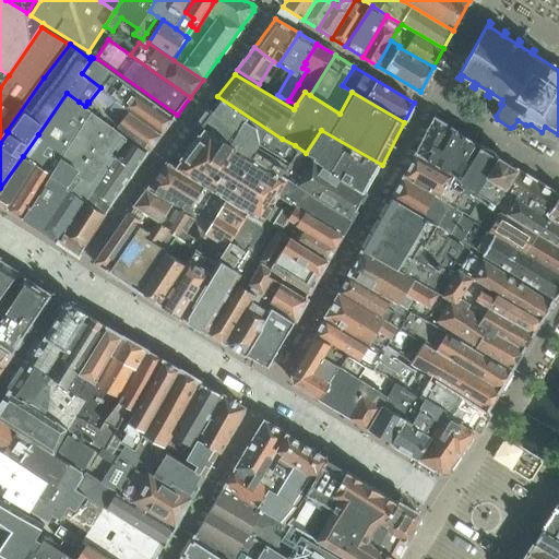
[(118,128),(150,151),(175,118),(137,91),(138,90),(121,79),(115,87),(106,81),(100,87),(88,103),(88,104),(119,127),(118,128)]
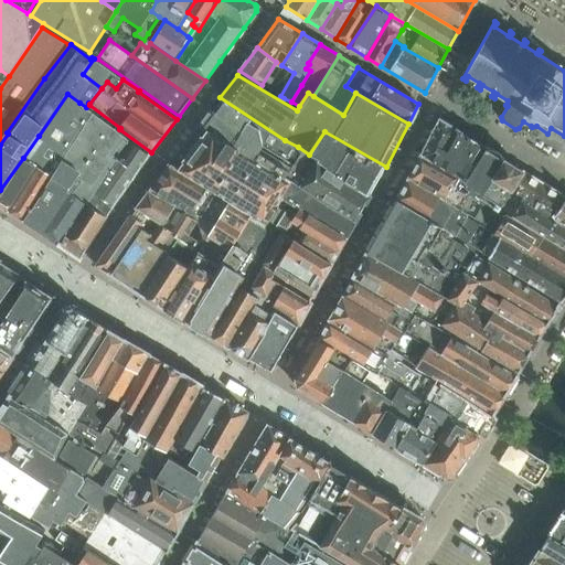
[(63,163),(88,125),(73,114),(80,103),(67,94),(39,136),(44,140),(30,161),(39,167),(9,211),(25,221),(63,163)]
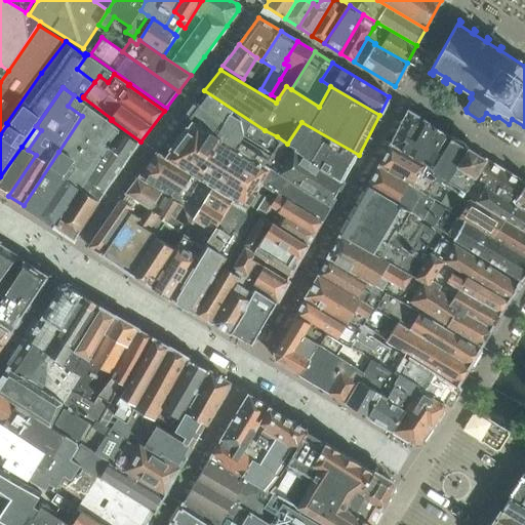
[(265,130),(204,90),(185,117),(235,147),(244,133),(257,142),(265,130)]
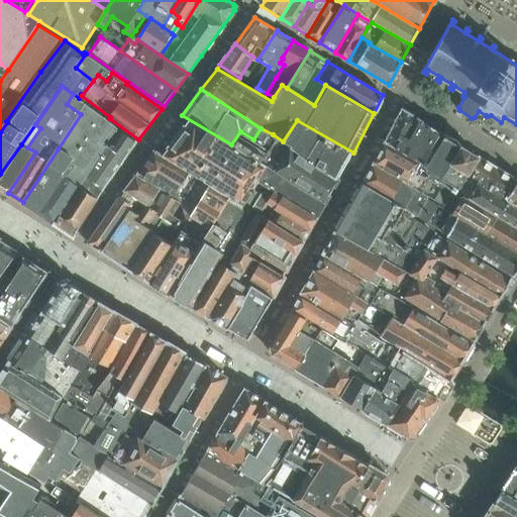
[(79,98),(73,94),(67,104),(81,114),(87,105),(79,98)]
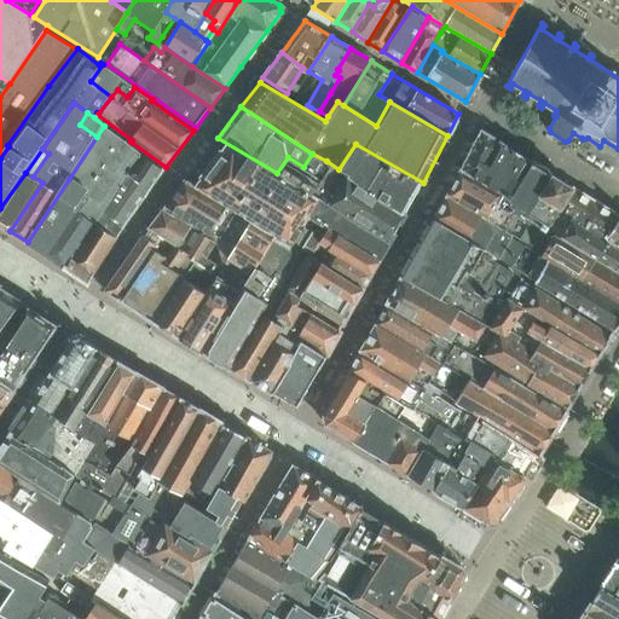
[(69,179),(28,242),(65,267),(65,266),(97,223),(134,169),(145,156),(104,126),(97,137),(69,179)]
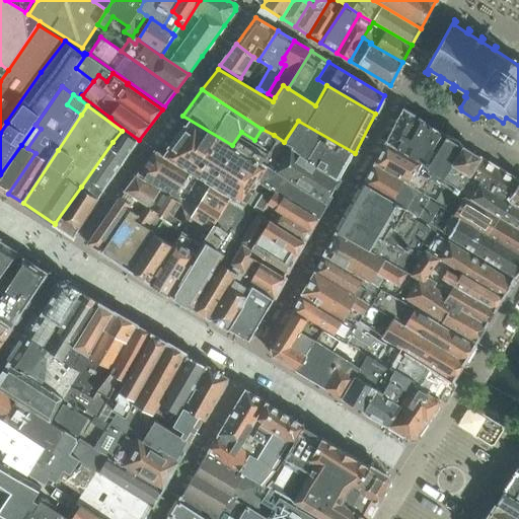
[(459,192),(480,157),(447,136),(409,112),(406,110),(404,110),(401,113),(387,143),(404,153),(402,157),(418,166),(416,169),(440,186),(443,181),(459,192)]
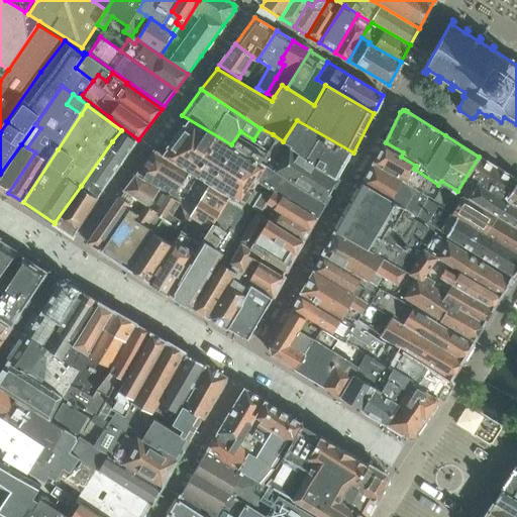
[(231,144),(182,115),(156,150),(196,178),(186,192),(189,194),(183,203),(191,208),(201,193),(206,196),(212,187),(230,198),(228,200),(241,207),(244,203),(252,208),(261,193),(253,189),(257,181),(256,181),(266,166),(261,163),(269,149),(253,139),(240,131),(231,144)]
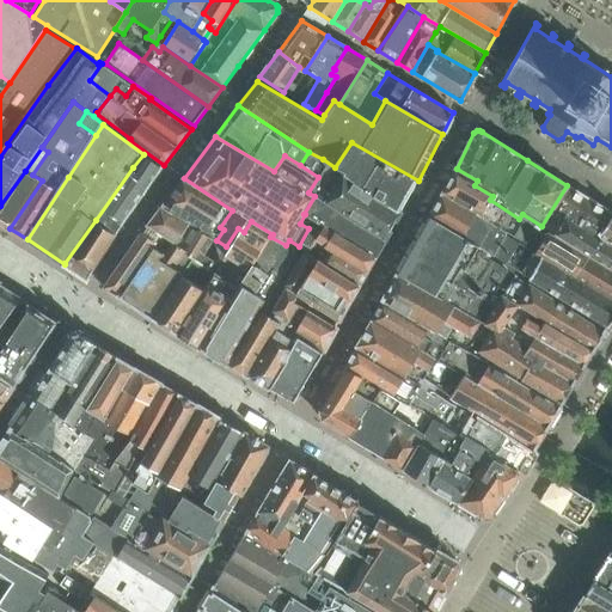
[(418,181),(352,142),(335,167),(401,210),(418,181)]
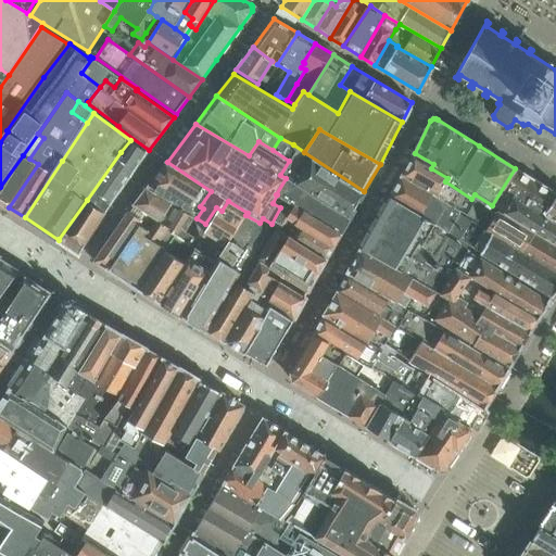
[(0,201),(9,207),(38,164),(29,159),(43,138),(38,134),(23,155),(0,187),(0,201)]
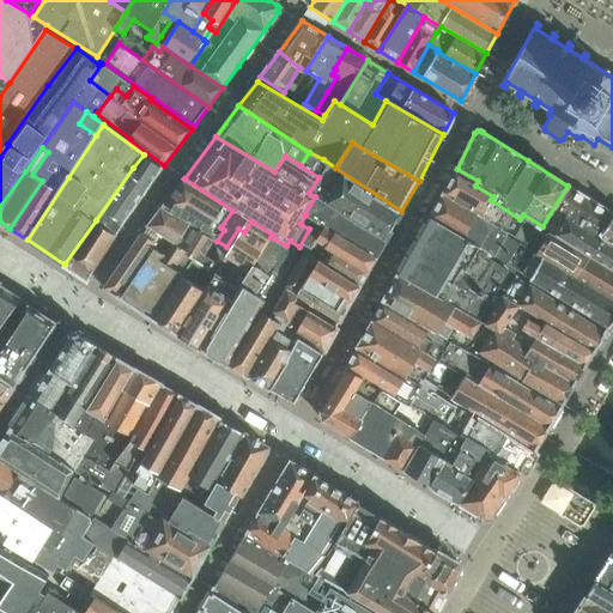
[(335,168),(309,152),(301,165),(319,177),(309,193),(386,241),(401,211),(335,168)]
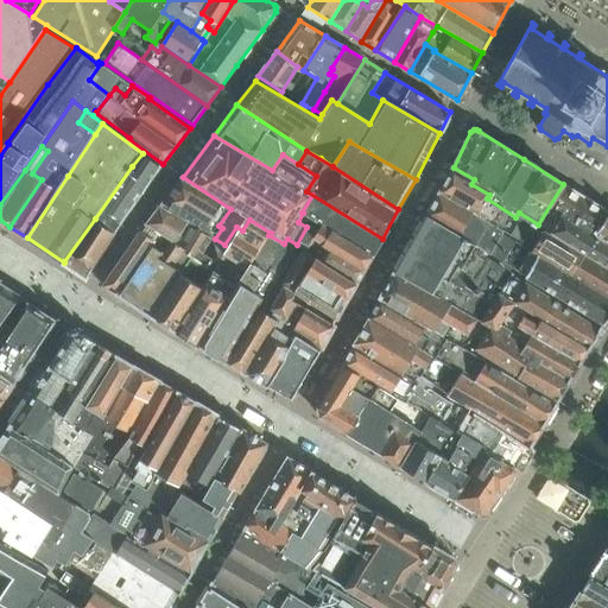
[(95,219),(114,233),(160,168),(143,153),(132,166),(95,219)]
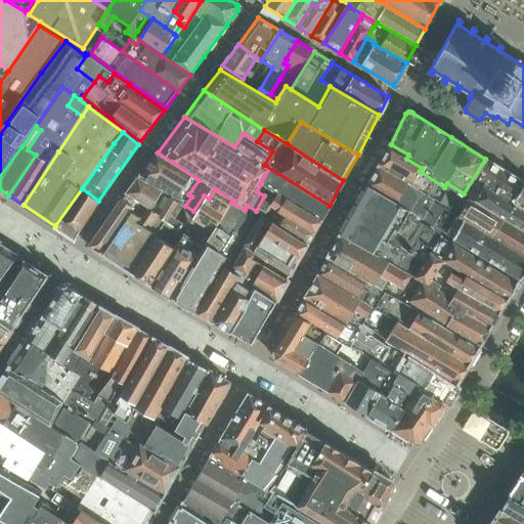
[(523,255),(523,230),(475,201),(464,194),(447,183),(444,187),(420,171),(422,168),(406,159),(408,155),(391,144),(379,167),(434,200),(523,255)]
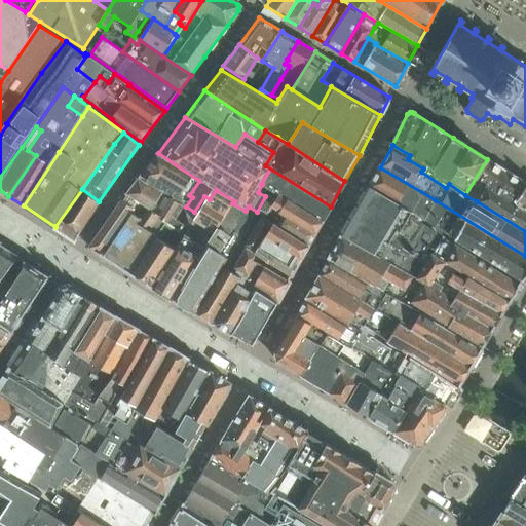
[(199,181),(158,153),(141,176),(182,201),(184,209),(186,207),(192,197),(189,195),(199,181)]
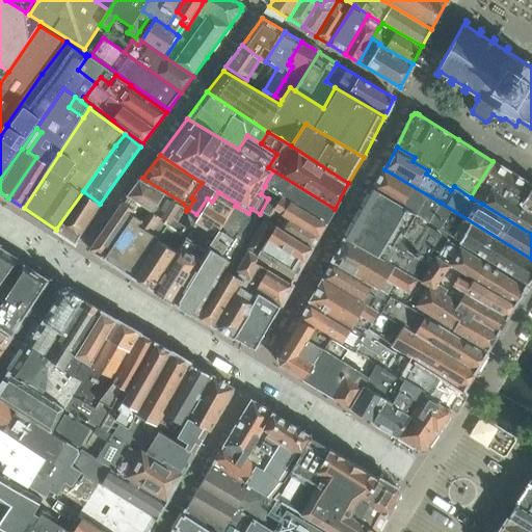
[(531,187),(531,185),(493,161),(471,196),(482,204),(483,202),(531,233),(531,210),(523,205),(531,187)]
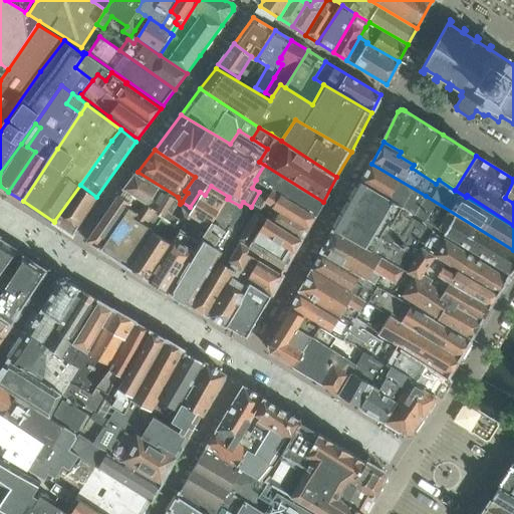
[(426,196),(371,164),(361,182),(411,212),(415,215),(426,196)]
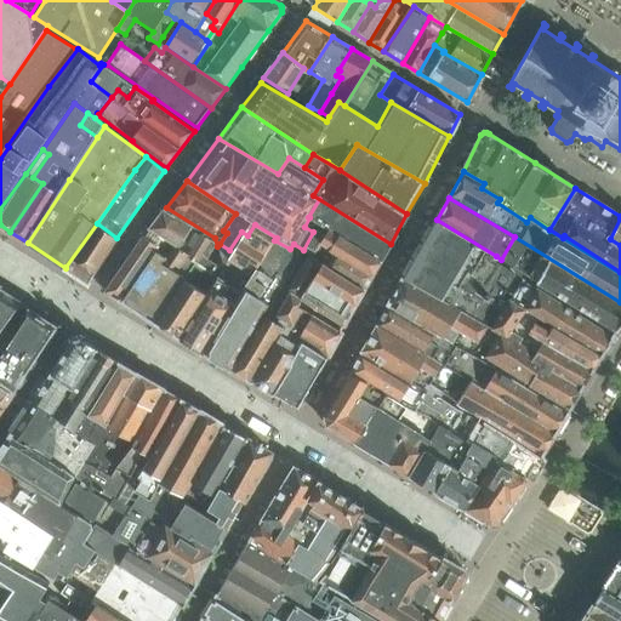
[(308,217),(309,217),(381,261),(391,244),(319,199),(308,217)]
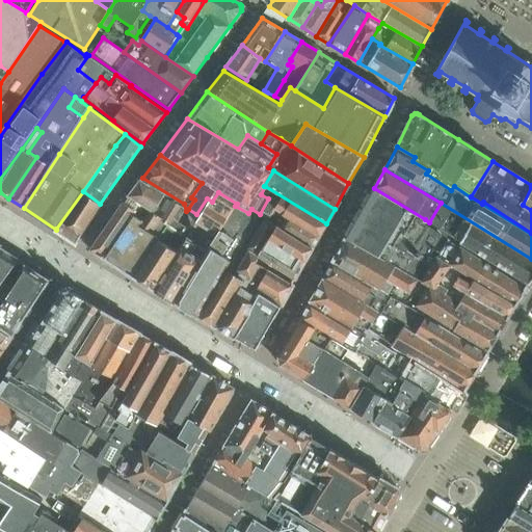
[(156,215),(167,197),(140,181),(128,196),(140,206),(102,257),(132,275),(168,223),(156,215)]
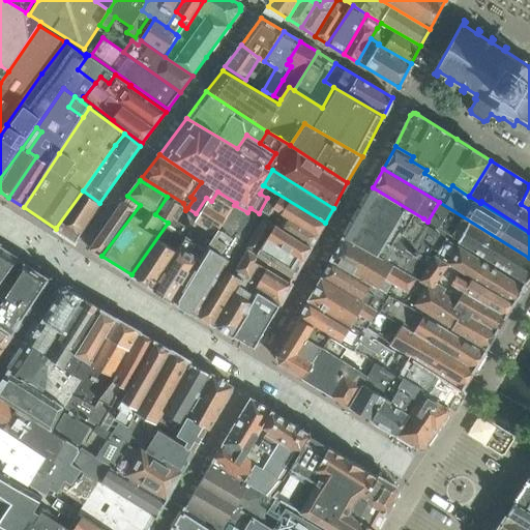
[(271,206),(318,235),(325,223),(264,185),(260,194),(267,198),(271,206)]
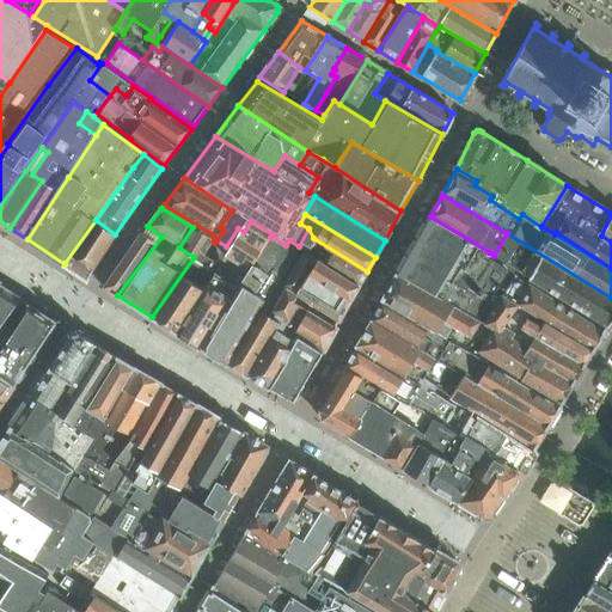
[(611,215),(601,236),(611,242),(611,215)]
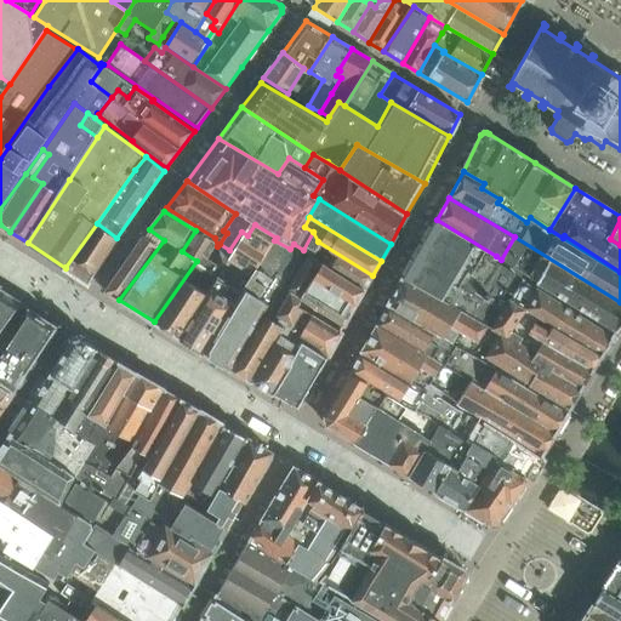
[(493,261),(496,256),(437,220),(404,278),(488,325),(494,329),(495,323),(522,279),(523,279),(493,261)]
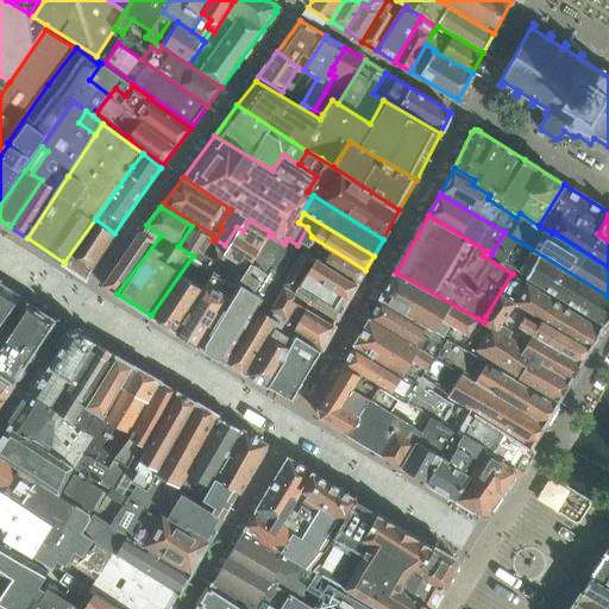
[(114,233),(95,219),(64,262),(87,277),(93,268),(100,258),(115,233),(114,233)]
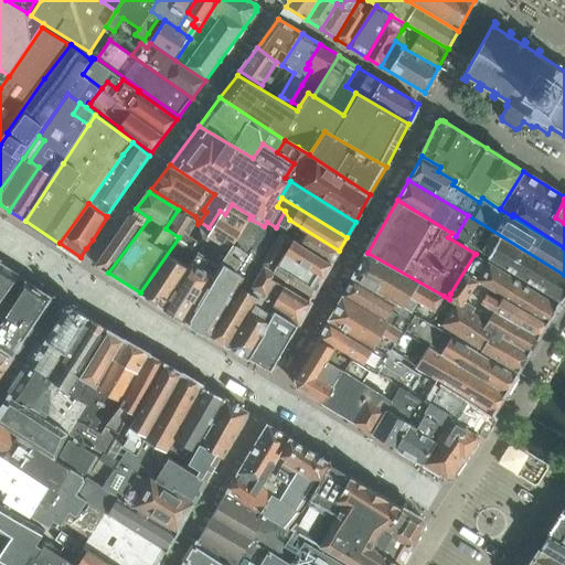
[(209,227),(200,222),(198,224),(198,225),(199,227),(205,244),(163,307),(185,322),(233,244),(249,219),(252,216),(232,204),(225,214),(220,211),(209,227)]
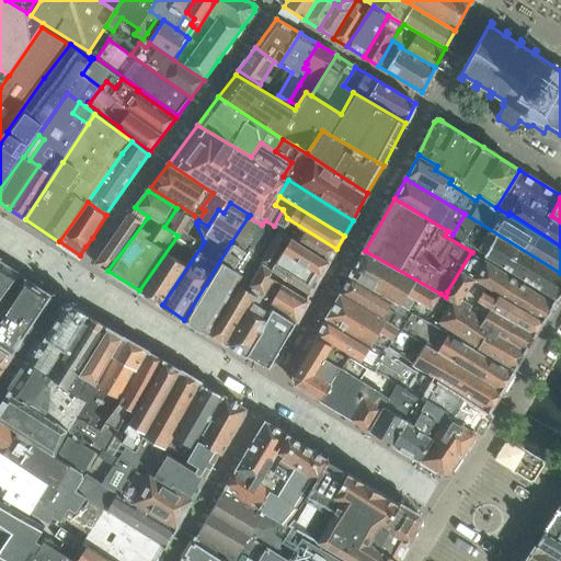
[(148,217),(135,207),(95,264),(107,271),(148,217)]
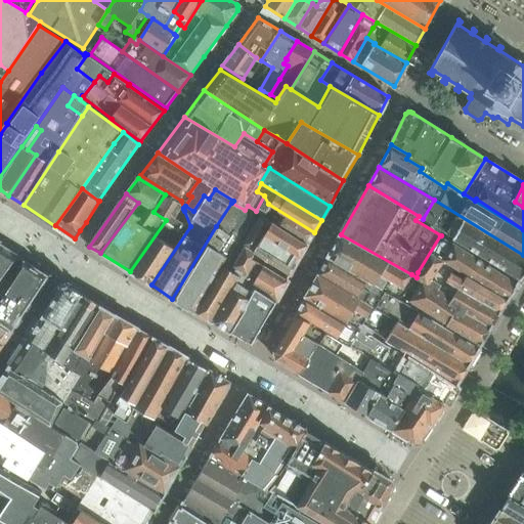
[(130,271),(151,285),(188,227),(170,216),(177,202),(165,194),(154,212),(166,220),(130,271)]
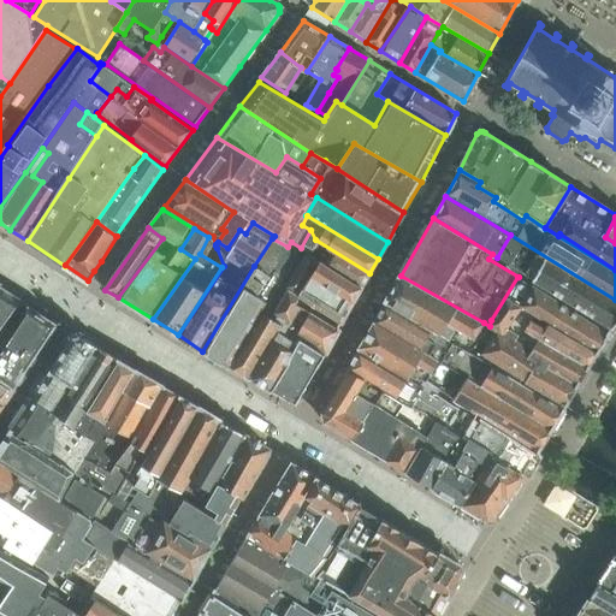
[(611,329),(615,320),(615,300),(510,235),(497,258),(533,280),(533,282),(611,329)]
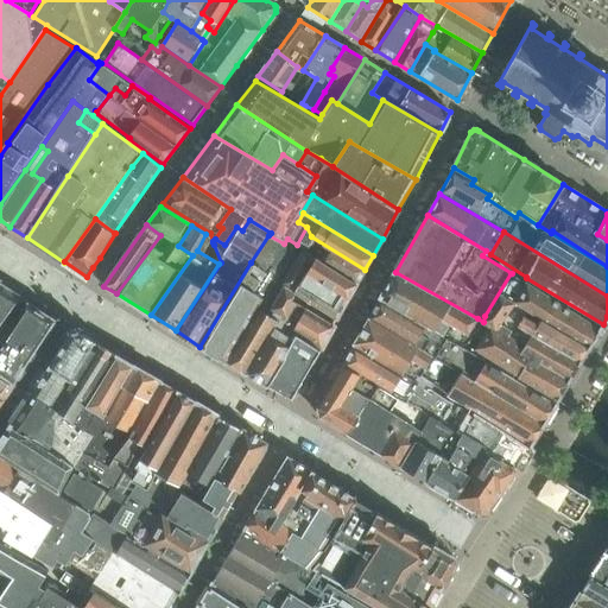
[(365,270),(311,236),(306,242),(316,248),(312,254),(358,284),(365,270)]
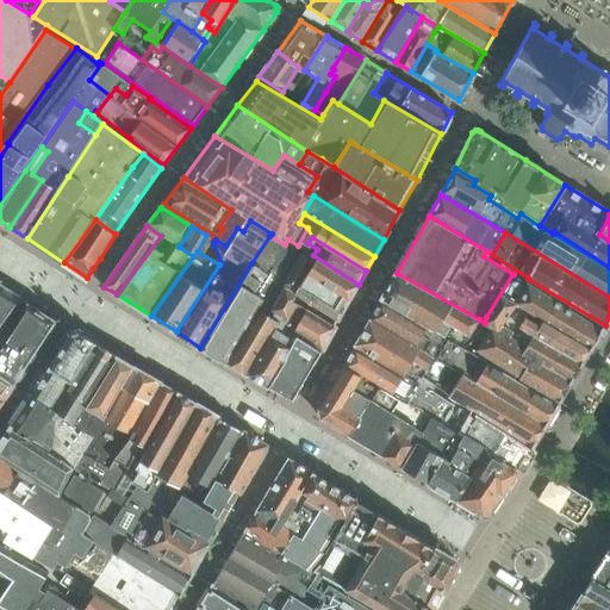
[(317,249),(307,243),(300,254),(307,259),(290,291),(296,296),(338,319),(359,285),(313,255),(317,249)]
